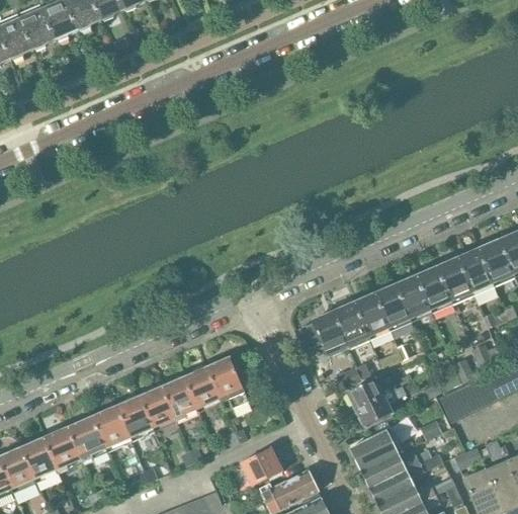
[(47,0),(39,3),(55,37),(57,37),(59,38),(67,35),(68,32),(77,28),(65,0),(47,0)]
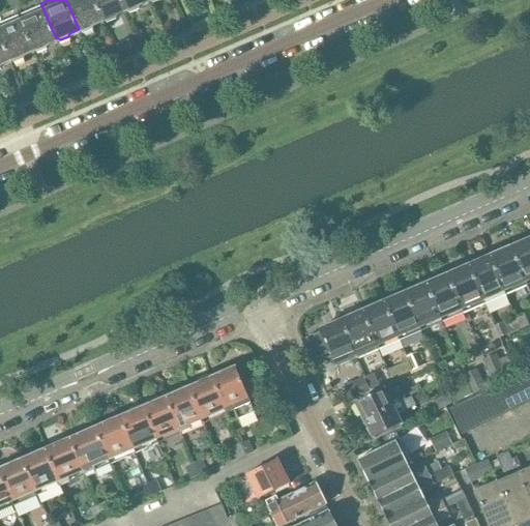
[(66,0),(79,29),(81,28),(84,30),(92,26),(92,23),(102,19),(94,0),(66,0)]
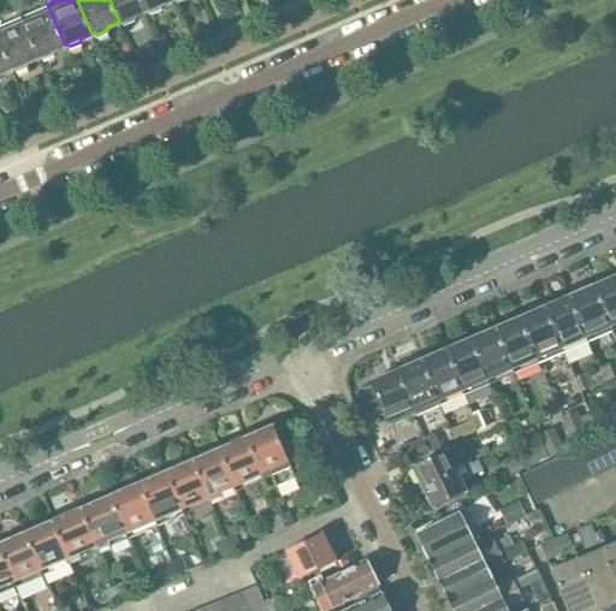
[(110,0),(119,22),(122,21),(124,23),(134,19),(134,16),(146,10),(141,0),(110,0)]
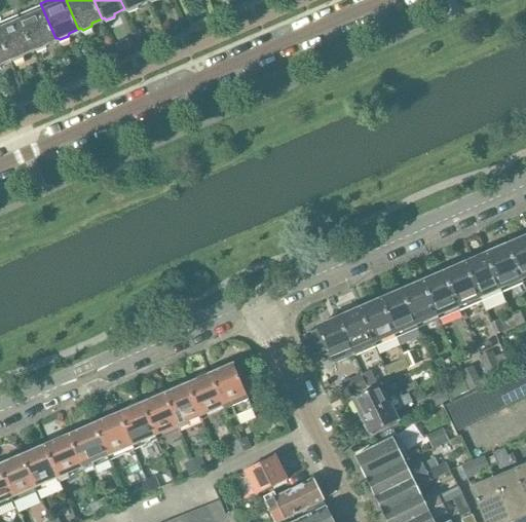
[(120,0),(124,8),(126,8),(129,9),(137,6),(138,3),(145,0),(120,0)]
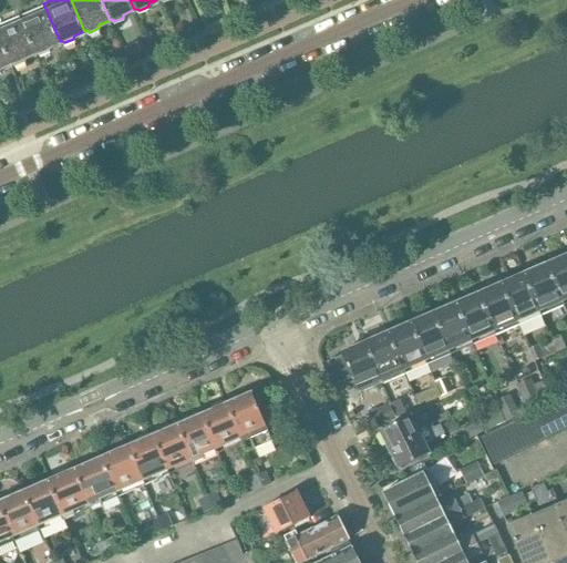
[(43,3),(19,14),(35,52),(38,51),(40,53),(49,49),(49,47),(60,41),(43,3)]
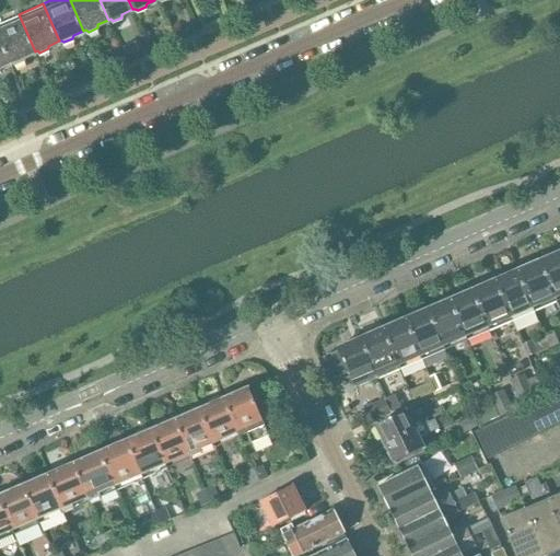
[(19,14),(0,22),(0,36),(11,62),(12,61),(15,64),(24,59),(24,57),(35,51),(19,14)]
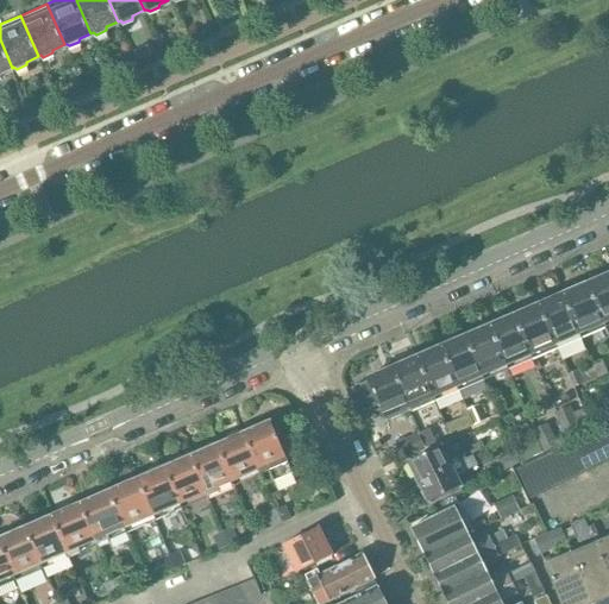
[(0,39),(0,75),(0,73),(12,68),(0,39)]
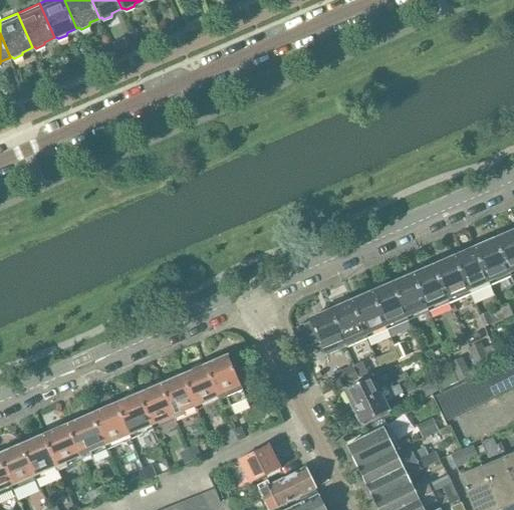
[(510,270),(513,268),(513,228),(512,228),(507,230),(505,234),(495,238),(510,270)]
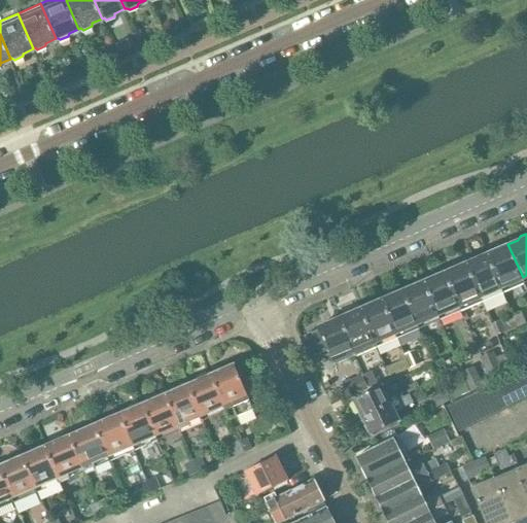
[(501,286),(523,277),(507,244),(506,244),(503,243),(496,246),(495,249),(487,253),(501,286)]
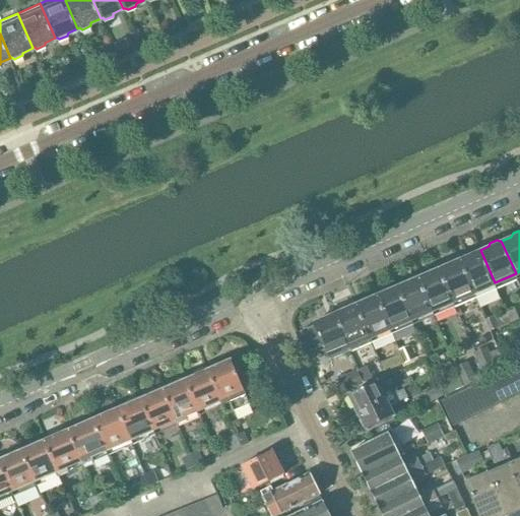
[(474,292),(495,282),(480,250),(479,250),(476,249),(469,252),(468,255),(460,258),(474,292)]
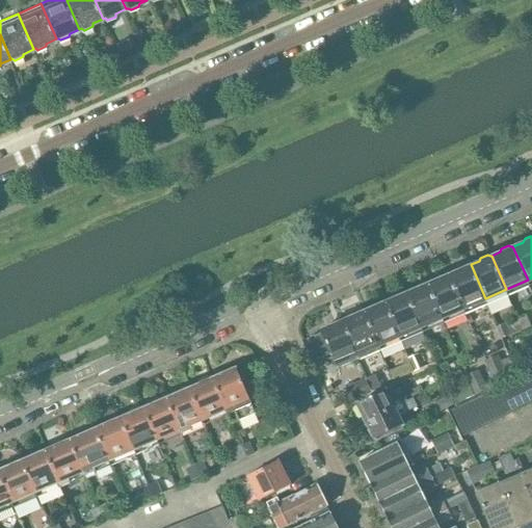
[(463,308),(485,298),(471,264),(469,265),(466,263),(458,267),(457,270),(449,273),(463,308)]
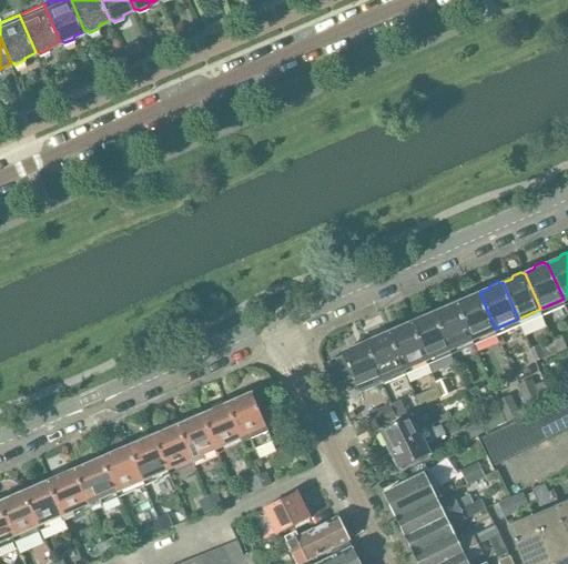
[(473,339),(495,329),(479,292),(478,293),(475,291),(467,294),(466,298),(457,302),(473,339)]
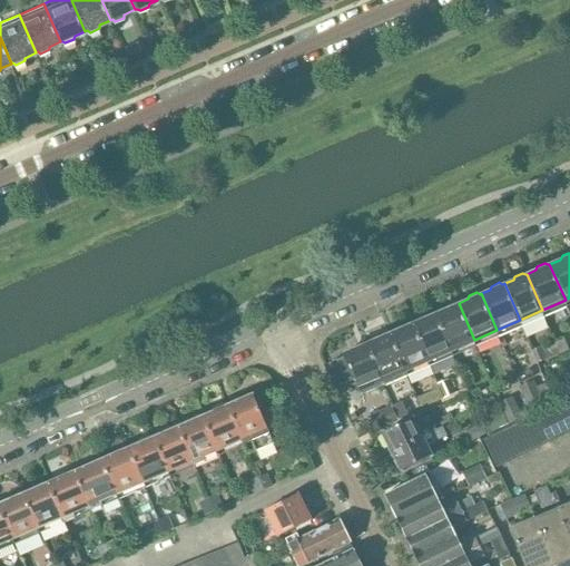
[(451,350),(474,340),(459,303),(458,303),(454,302),(446,305),(445,309),(435,313),(451,350)]
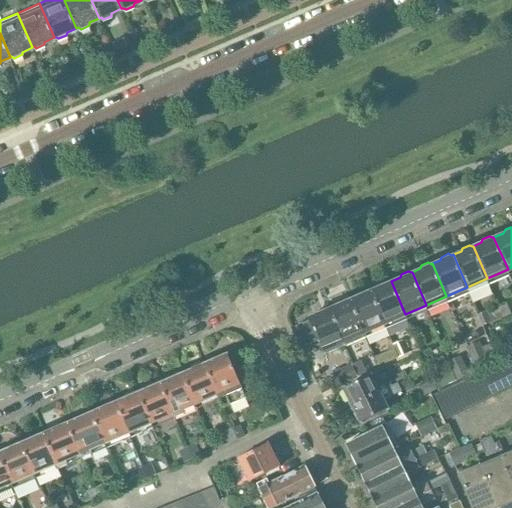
[(385,322),(405,314),(391,281),(390,281),(387,280),(380,283),(380,286),(371,290),(385,322)]
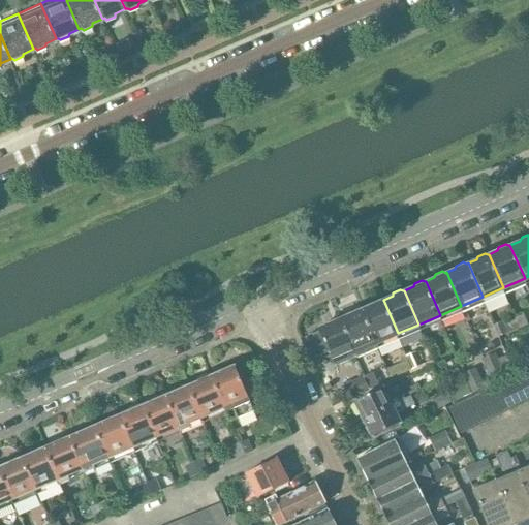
[(377,342),(398,333),(383,300),(382,300),(379,299),(371,302),(371,305),(362,309),(377,342)]
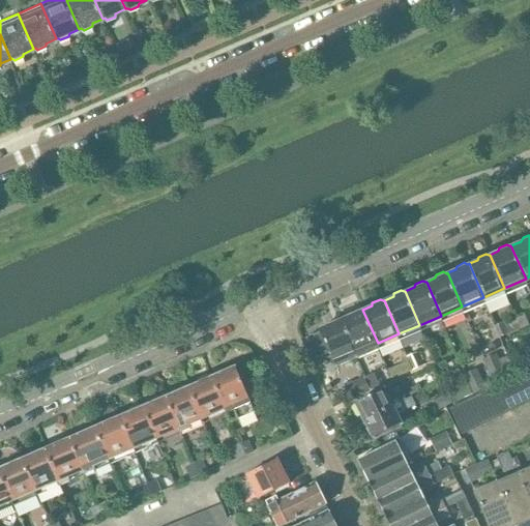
[(351,315),(342,318),(357,355),(379,346),(378,343),(362,310),(361,310),(359,308),(351,312),(351,315)]
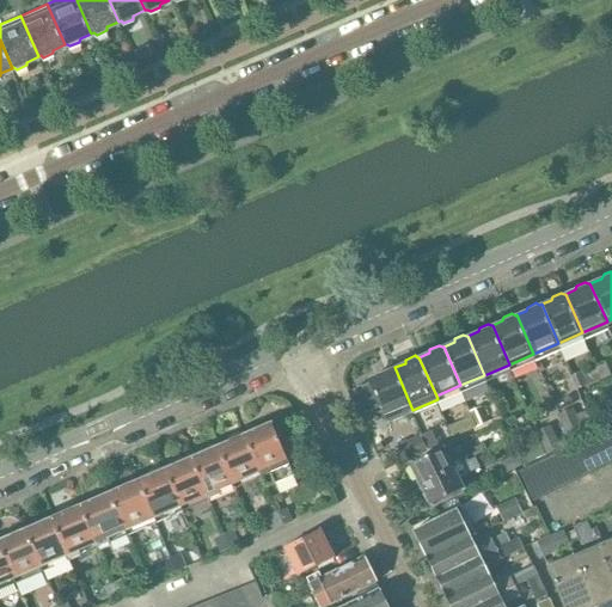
[(610,372),(604,357),(595,362),(601,375),(610,372)]
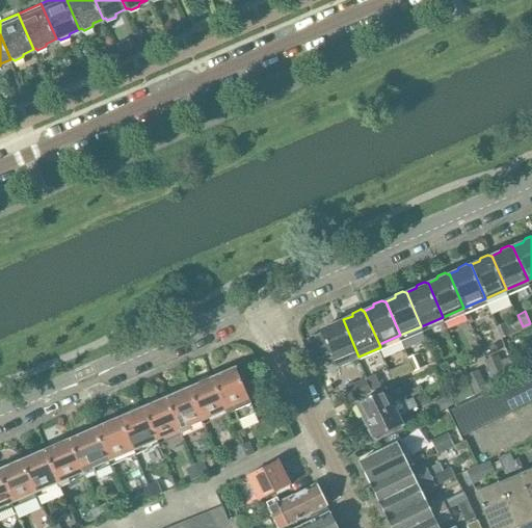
[(502,336),(523,326),(517,315),(497,324),(502,336)]
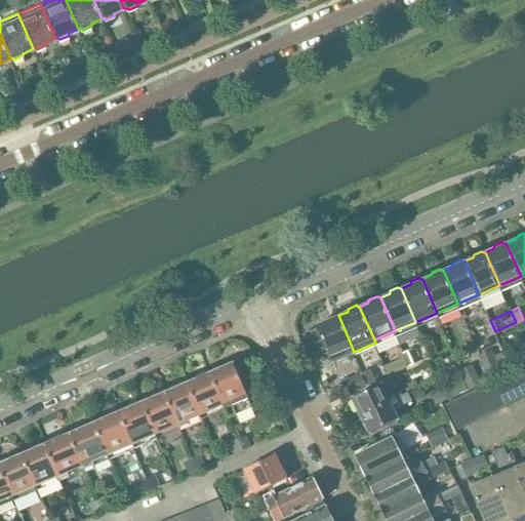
[(305,336),(299,338),(307,355),(326,347),(332,361),(354,352),(338,315),(330,319),(327,317),(320,320),(319,323),(316,325),(317,326),(303,332),(305,336)]
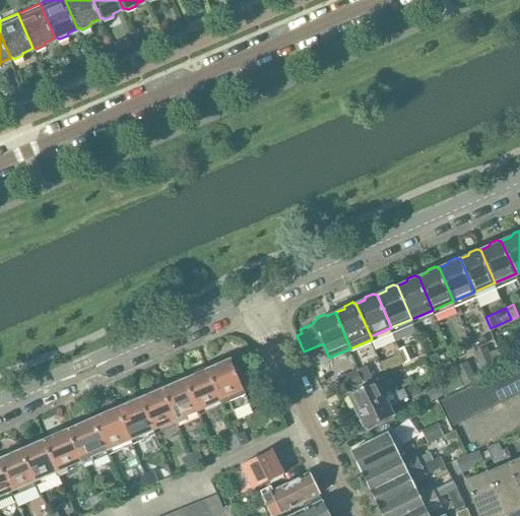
[(398,346),(400,351),(402,350),(405,359),(413,355),(408,342),(398,346)]
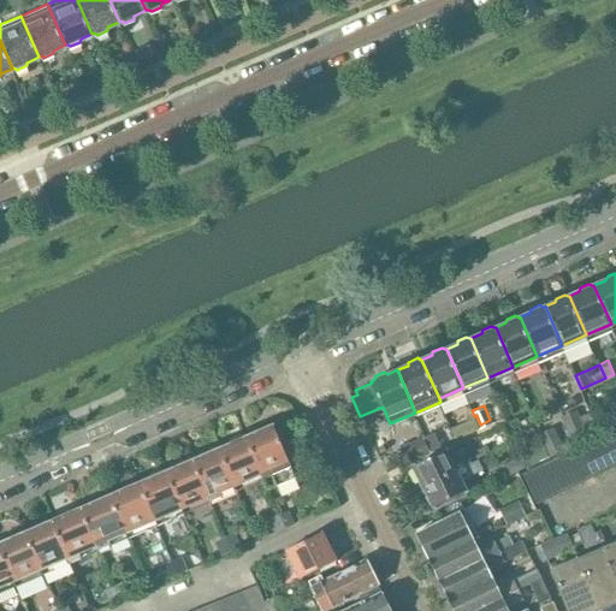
[(578,407),(562,414),(572,435),(587,429),(578,407)]
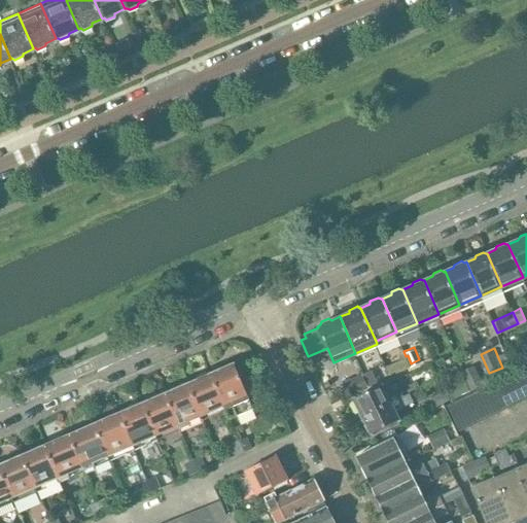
[(526,357),(525,353),(513,359),(516,365),(526,359),(526,357)]
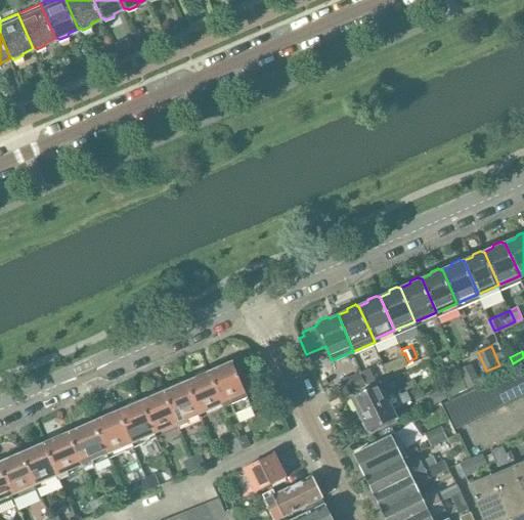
[(387,372),(408,361),(405,353),(403,354),(383,362),(387,372)]
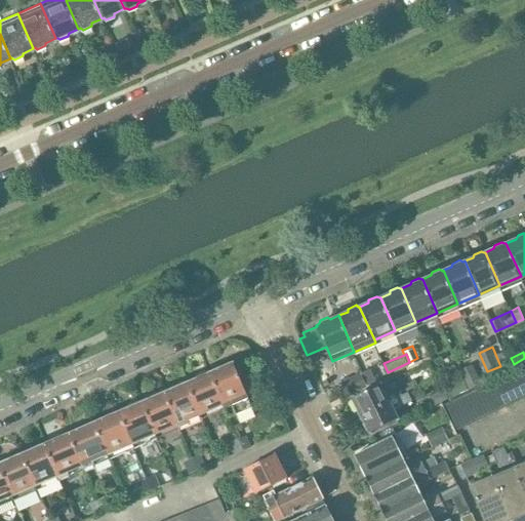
[(210,371),(225,406),(232,403),(235,411),(252,405),(233,361),(231,362),(229,361),(219,365),(218,367),(210,371)]
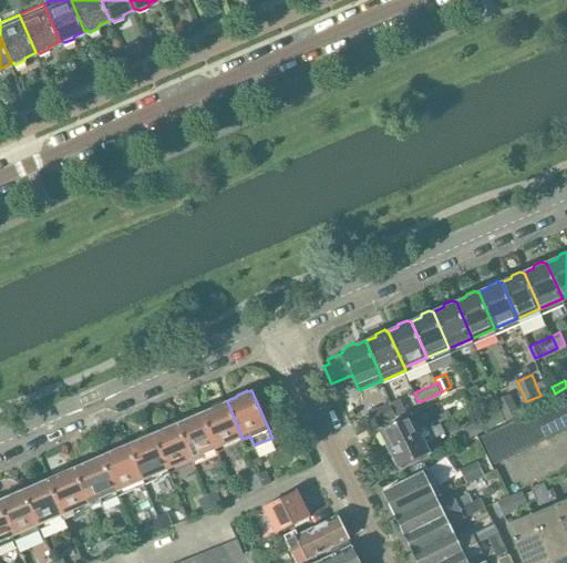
[(518,411),(512,395),(500,400),(506,416),(518,411)]
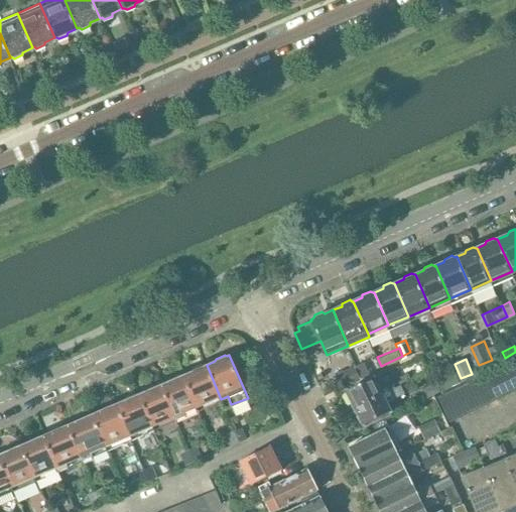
[(486,372),(492,384),(515,372),(515,371),(510,360),(486,372)]
